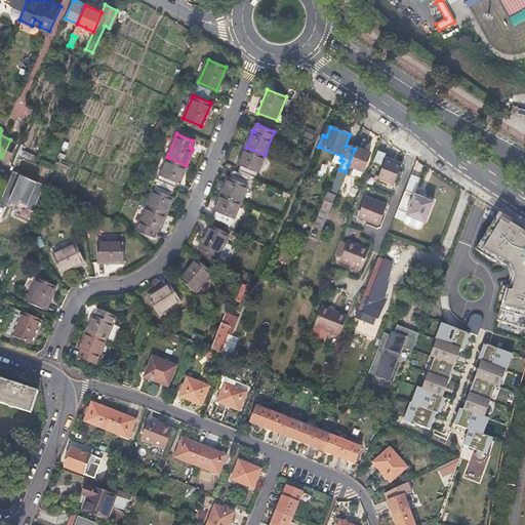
[(10,139),(2,157),(8,160),(16,143),(10,139)]
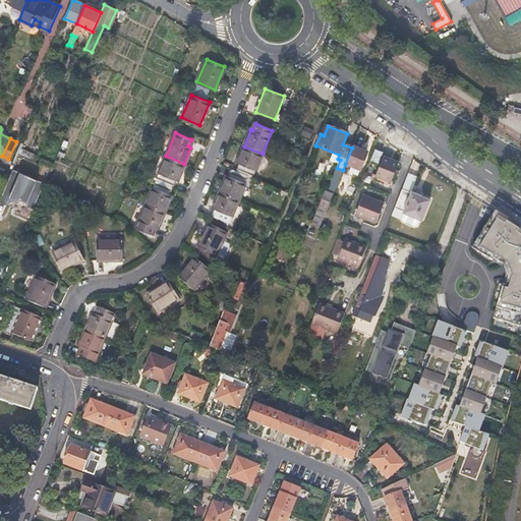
[(263,154),(244,147),(238,162),(239,163),(236,170),(249,175),(252,177),(263,154)]
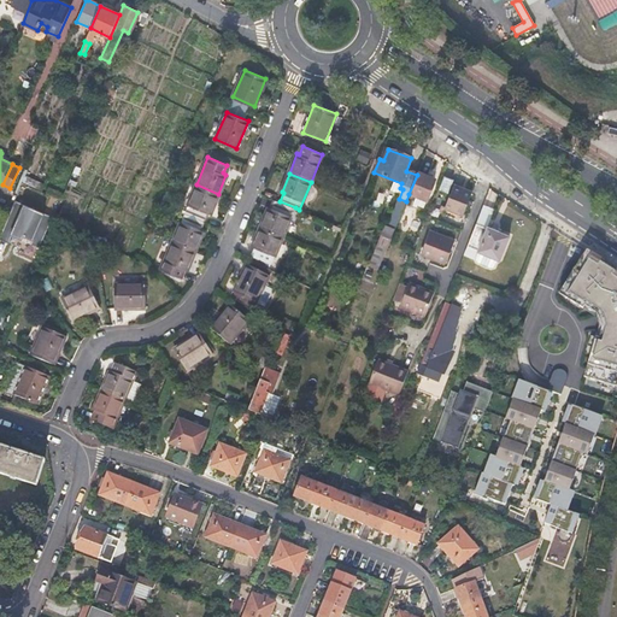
[(418,174),(417,175),(409,194),(416,197),(412,204),(422,207),(434,180),(418,174)]
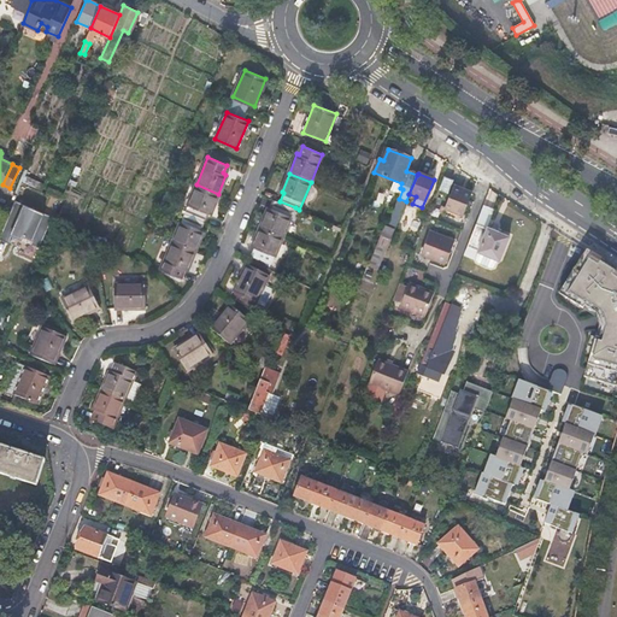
[(23,181),(43,191),(46,186),(24,177),(23,181)]
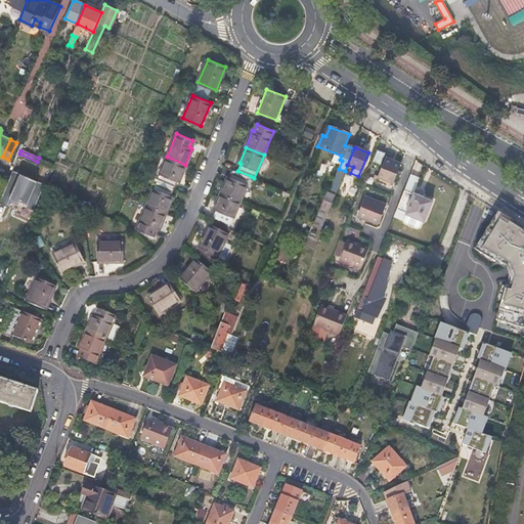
[(380,164),(384,154),(378,150),(374,161),(380,164)]
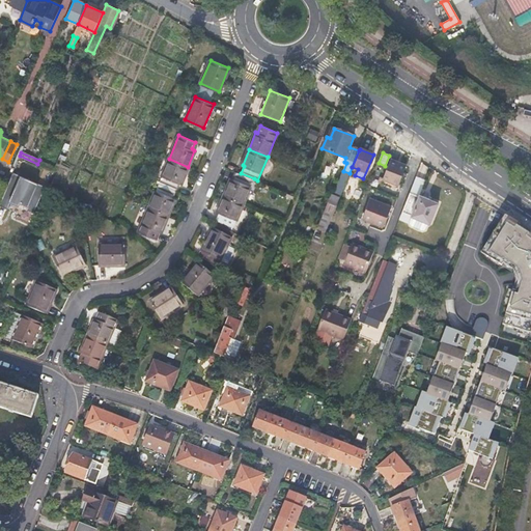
[(169,159),(159,184),(175,191),(178,183),(180,184),(188,167),(169,159)]
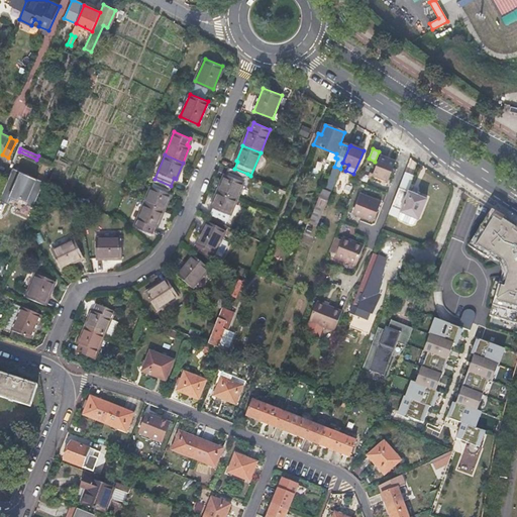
[(399,164),(381,154),(374,173),(373,174),(392,182),(397,168),(399,164)]
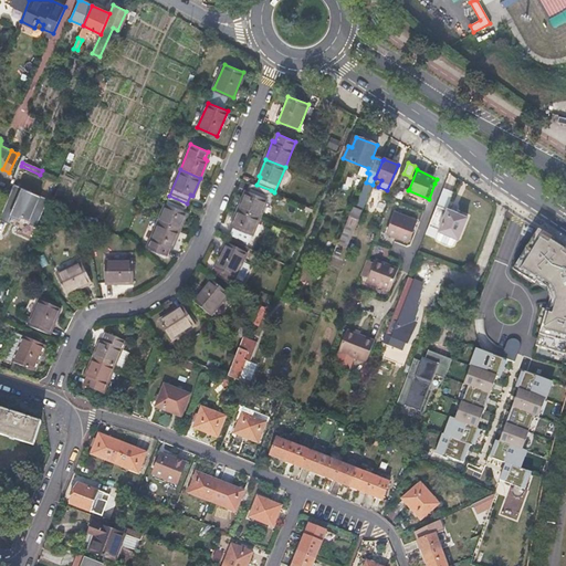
[(271,190),(257,185),(252,184),(249,192),(245,191),(239,210),(260,218),(271,190)]
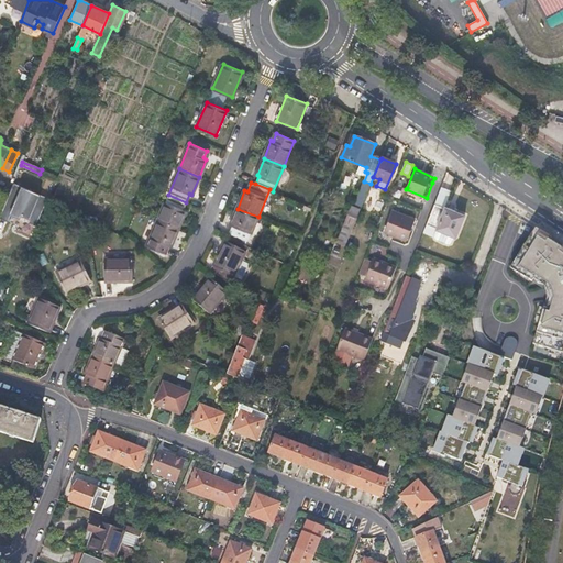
[(36,225),(47,198),(13,185),(1,219),(18,224),(20,219),(36,225)]
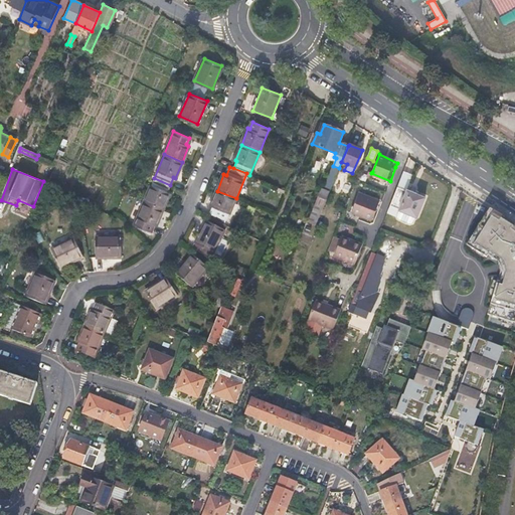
[(154,178),(144,202),(162,209),(169,193),(167,192),(170,185),(154,178)]
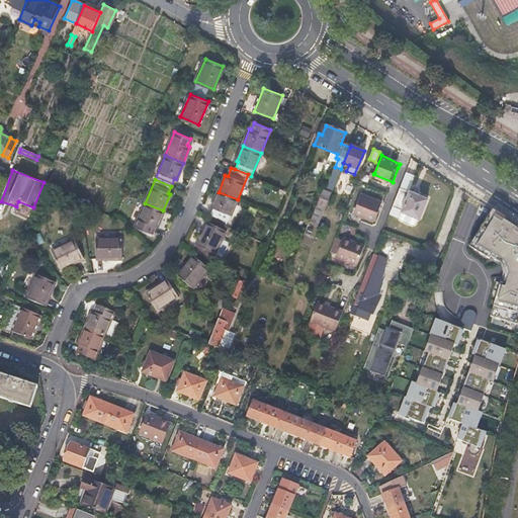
[(410,190),(400,187),(393,205),(421,217),(429,196),(411,189),(410,190)]
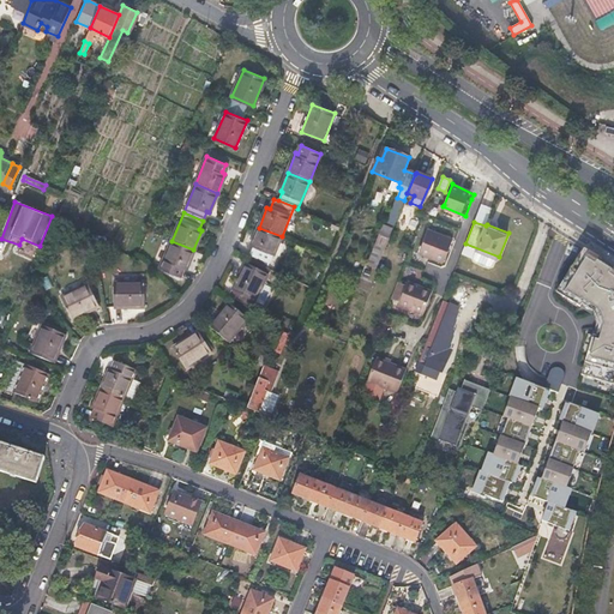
[(375,244),(385,247),(392,229),(383,226),(375,244)]
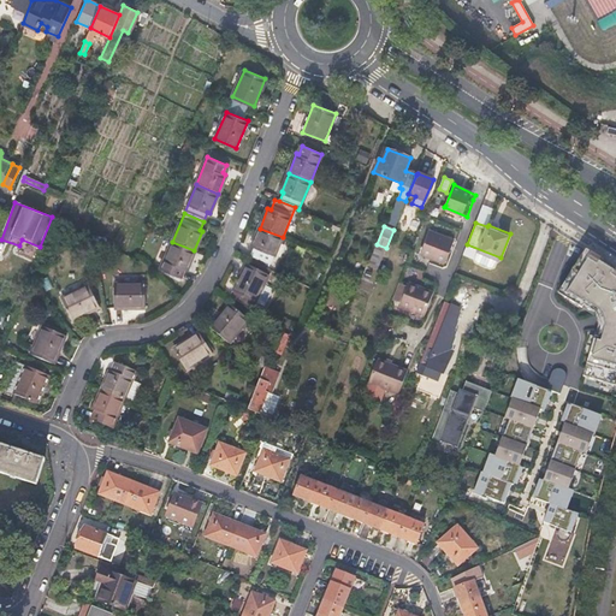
[(283,237),(260,229),(253,248),(254,249),(252,258),(271,265),(283,237)]
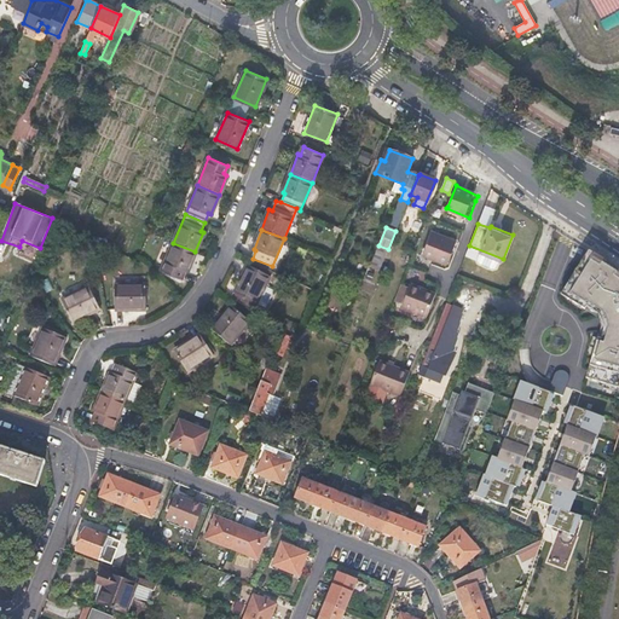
[(431,235),(422,231),(415,248),(423,250),(423,254),(446,264),(456,241),(432,231),(431,235)]
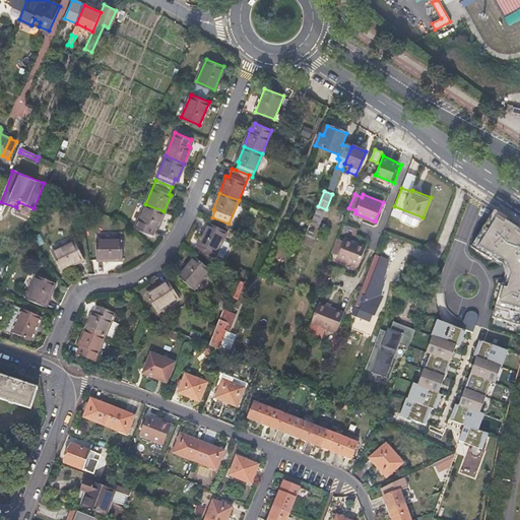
[(164,211),(145,204),(135,228),(151,234),(154,228),(156,228),(164,211)]
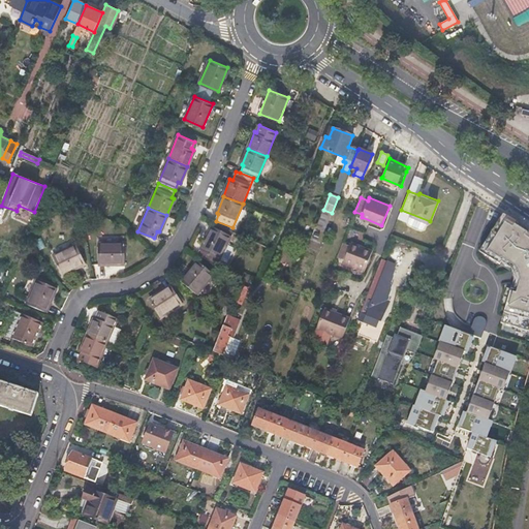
[(500,219),(481,254),(496,258),(506,267),(512,281),(512,291),(504,315),(528,323),(528,235),(500,219)]
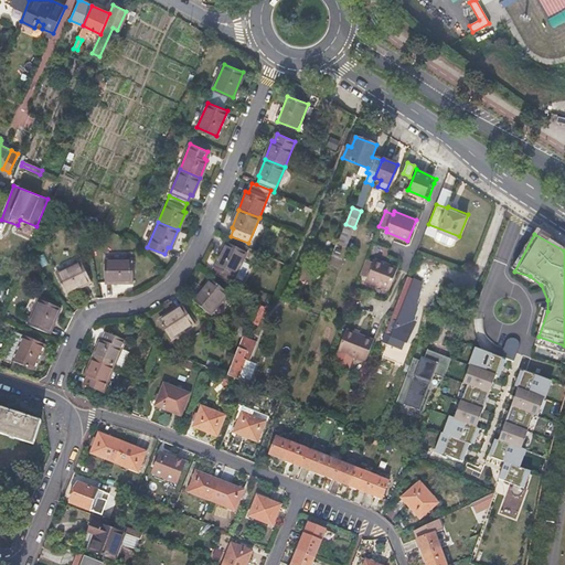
[(232,278),(245,253),(226,243),(213,268),(232,278)]
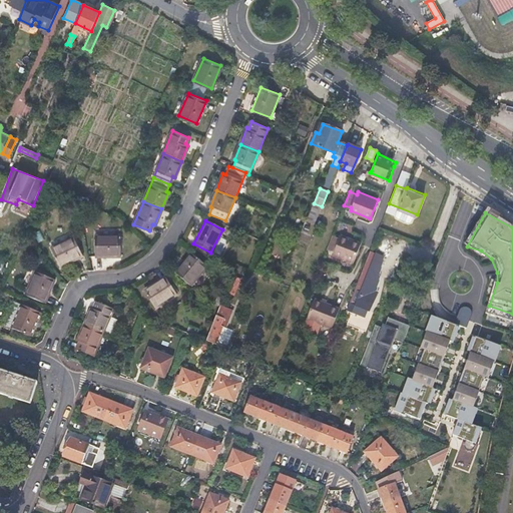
[(353,262),(361,242),(341,234),(333,254),(353,262)]
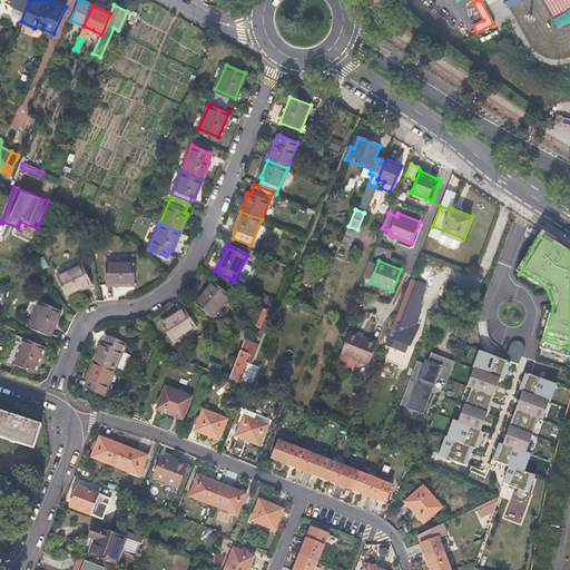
[(133,284),(133,263),(104,263),(105,284),(133,284)]
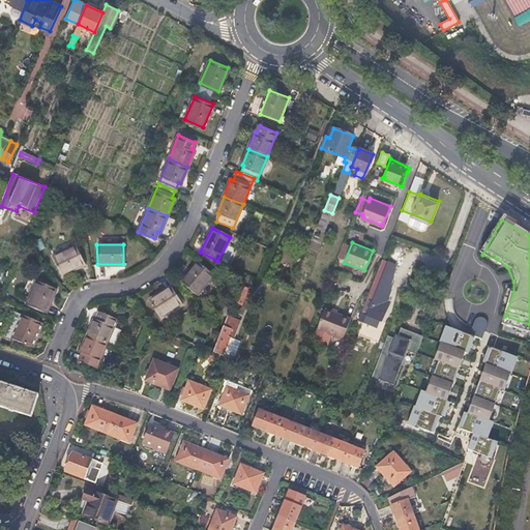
[(85,265),(75,246),(52,259),(62,277),(85,265)]
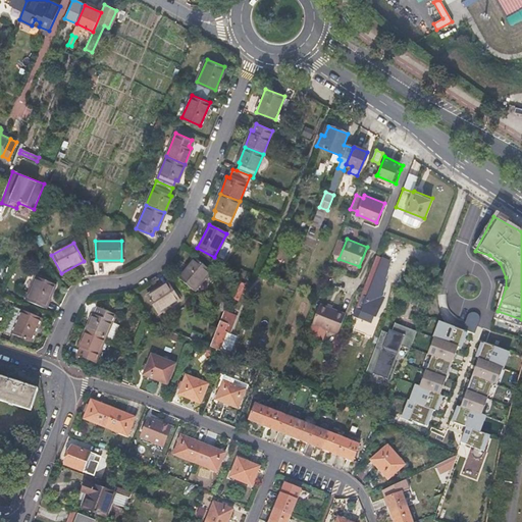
[(361,313),(380,317),(392,260),(372,256),(361,313)]
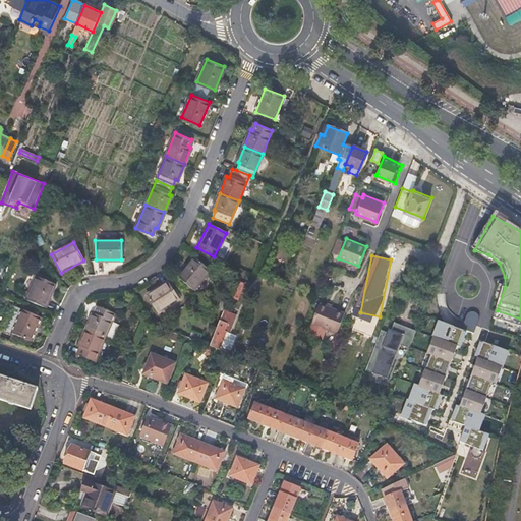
[(193,289),(210,270),(194,256),(177,276),(193,289)]
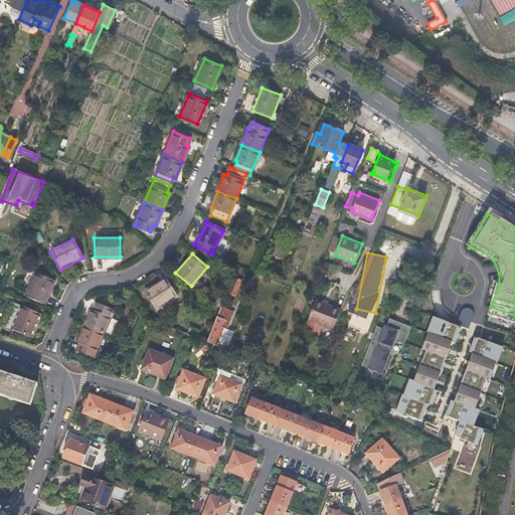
[(44,304),(53,281),(36,273),(26,297),(44,304)]
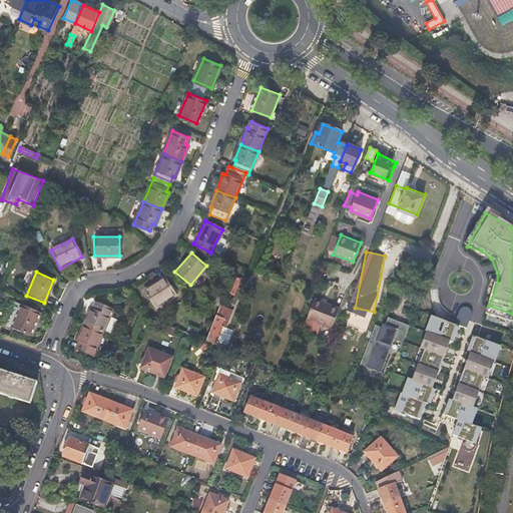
[(176,294),(165,277),(144,291),(155,308),(176,294)]
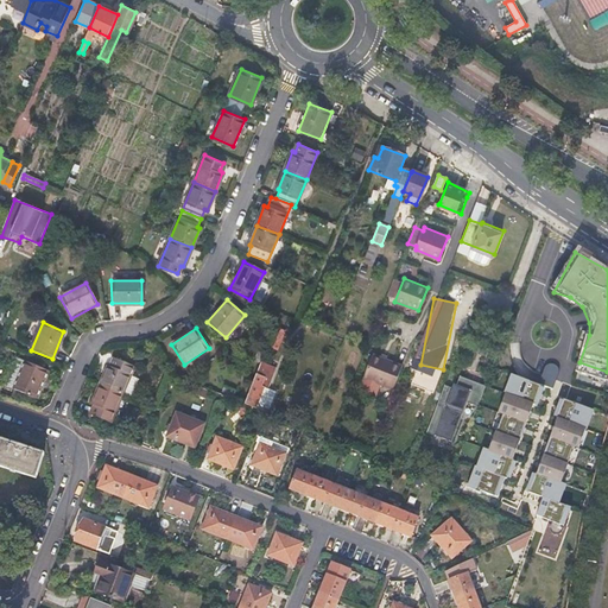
[(274,329),(266,348),(276,352),(283,333),(274,329)]
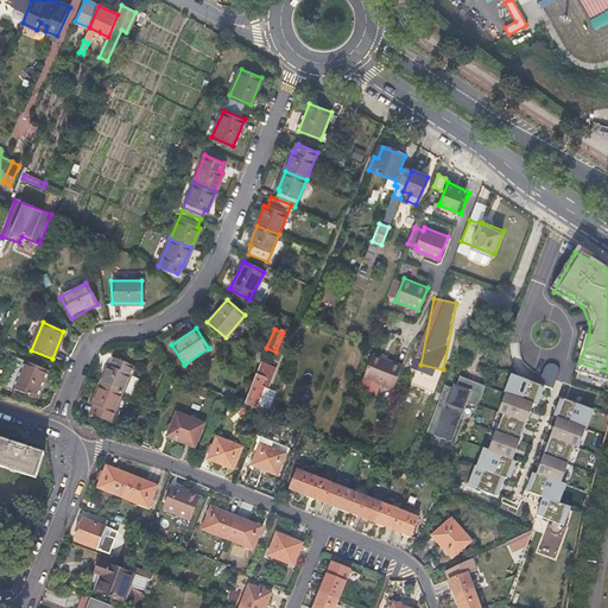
[(398,380),(406,358),(377,346),(367,369),(398,380)]
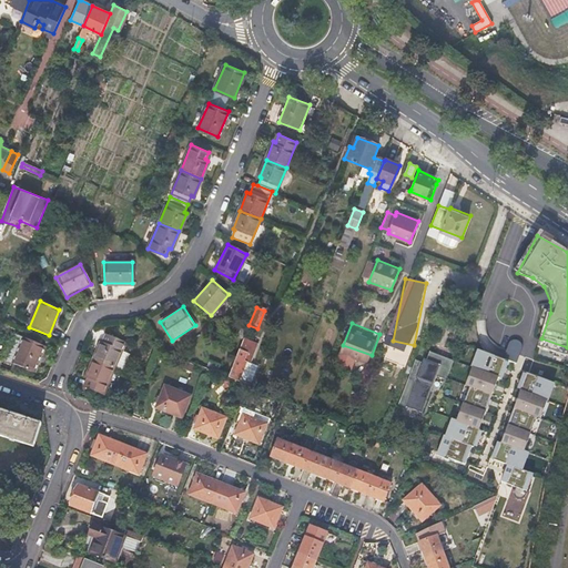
[(101,342),(93,361),(114,368),(124,342),(107,335),(102,343),(101,342)]
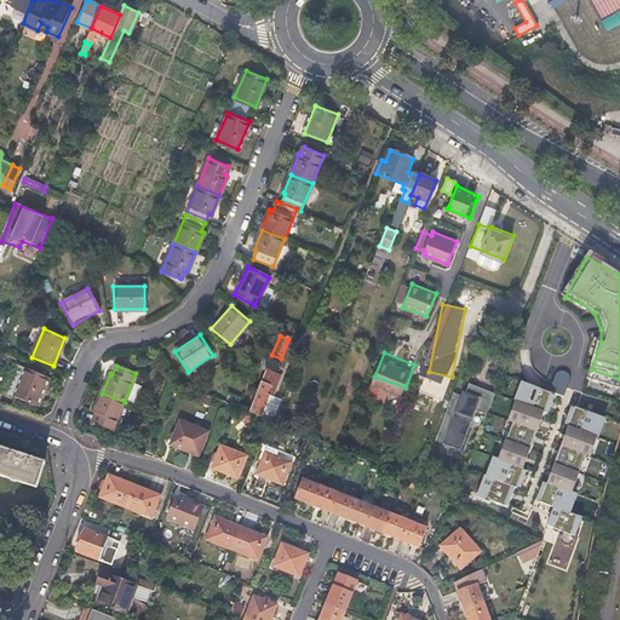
[(36,407),(49,378),(27,369),(23,379),(15,377),(6,395),(36,407)]
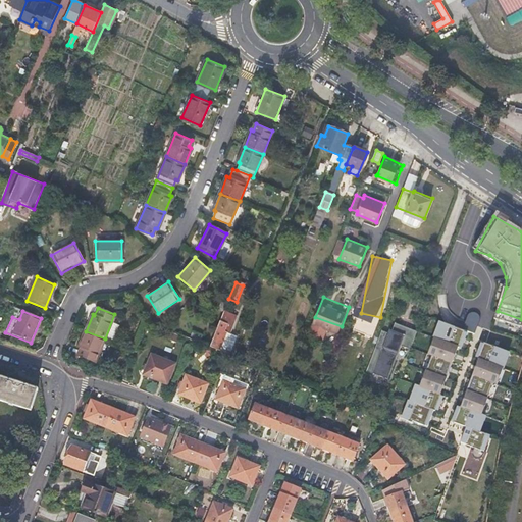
[(224,311),(209,348),(219,352),(226,333),(224,331),(227,324),(232,326),(237,316),(224,311)]
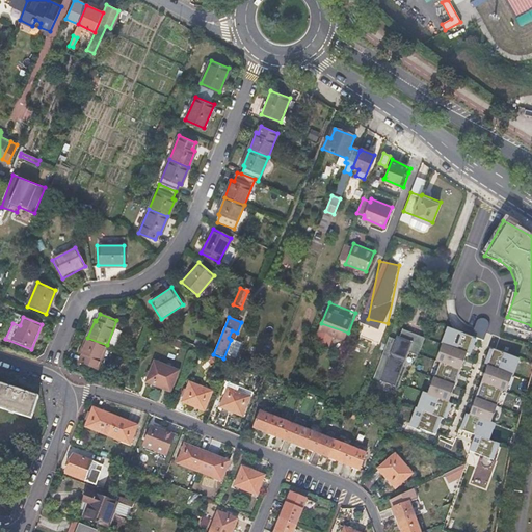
[(440,402),(451,405),(460,373),(469,375),(479,338),(447,328),(437,364),(440,364),(431,395),(424,393),(420,406),(437,411),(440,402)]
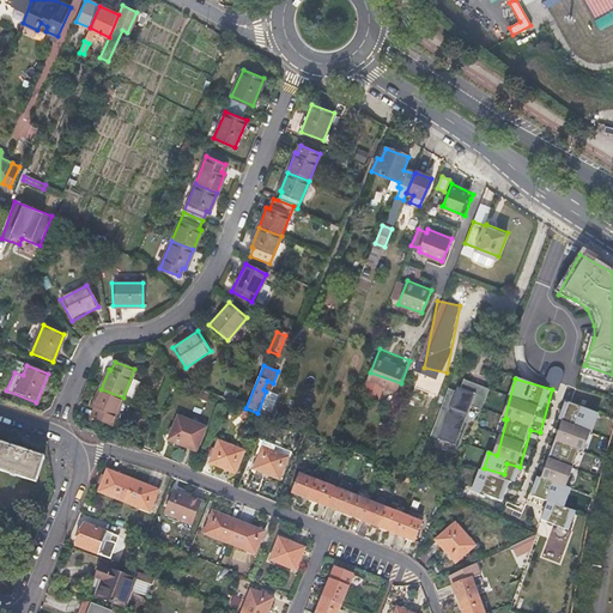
[(459,392),(447,388),(431,436),(459,445),(472,406),(483,410),(490,388),(462,380),(459,392)]
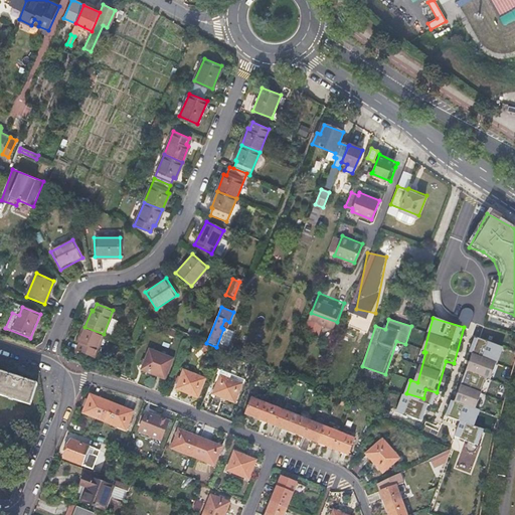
[(104,334),(84,327),(77,343),(79,344),(76,350),(94,357),(104,334)]
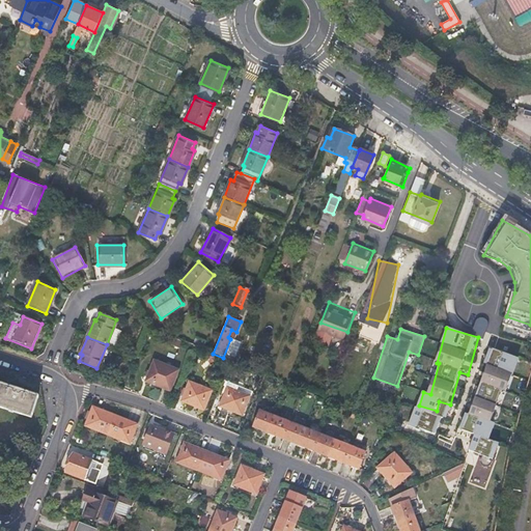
[(474,406),(495,412),(502,391),(508,393),(520,358),(492,348),(474,406)]
